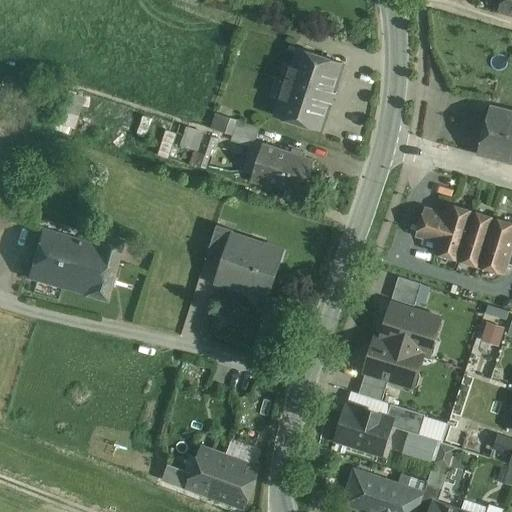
[(511,0),(501,0),(499,7),(501,9),(500,12),(511,15),(511,0)]
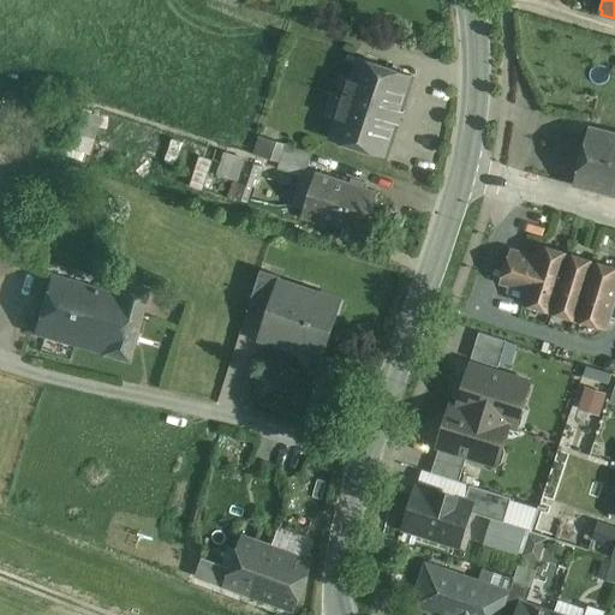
[(357,58),(330,139),(386,157),(396,124),(400,125),(404,112),(401,111),(412,76),(357,58)]
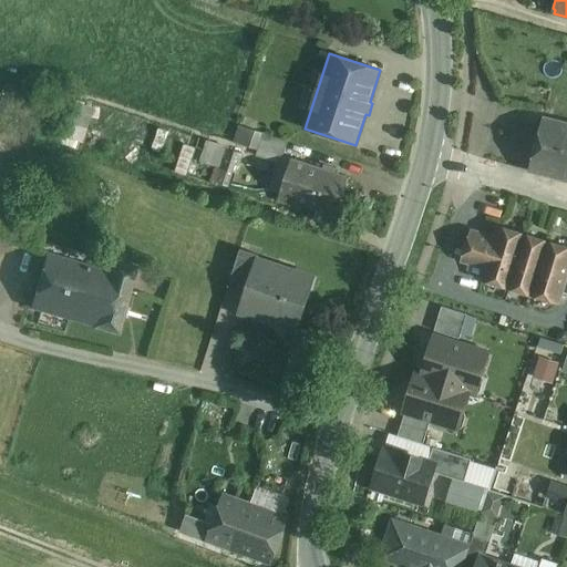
[(66,89),(50,83),(47,93),(63,99),(66,89)]
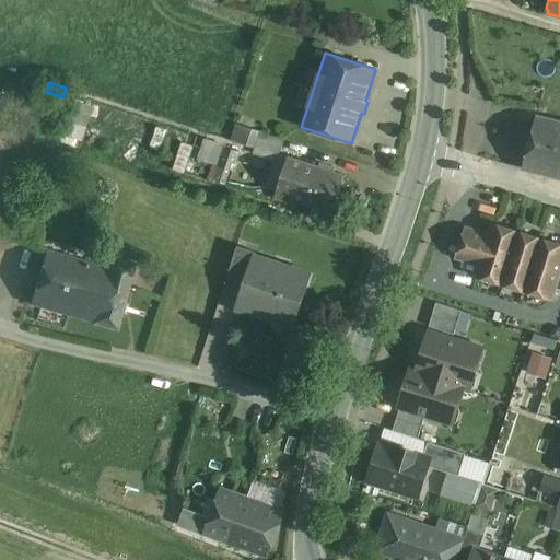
[(92,105),(73,98),(60,132),(79,139),(92,105)]
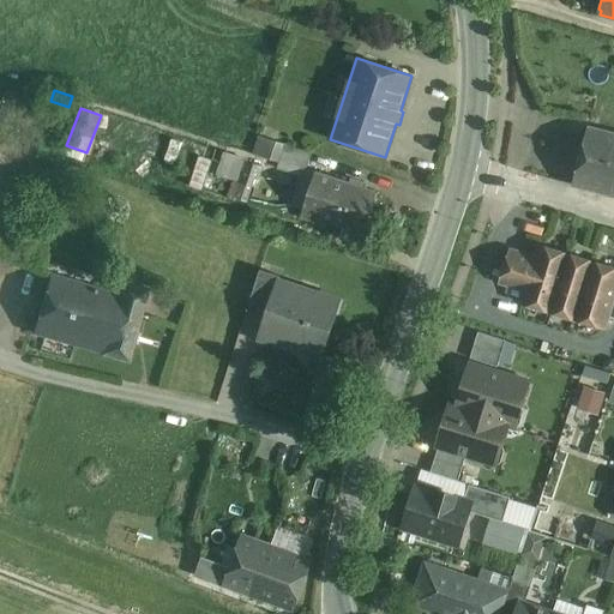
[(613,131),(594,125),(577,182),(613,193),(613,131)]
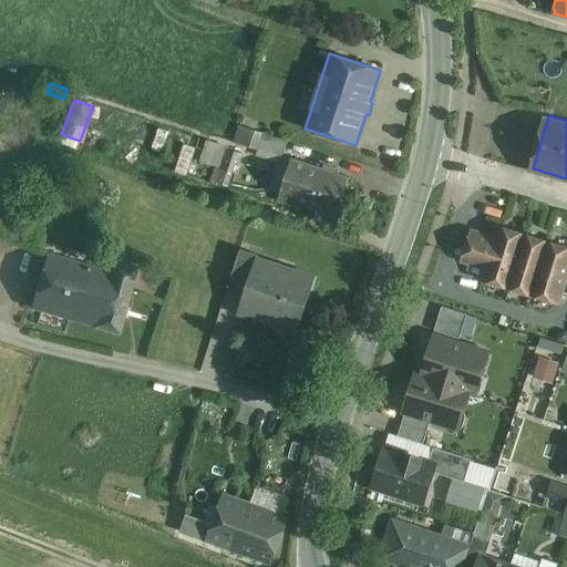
[(264,134),(240,126),(235,143),(258,151),(259,148),(264,134)]
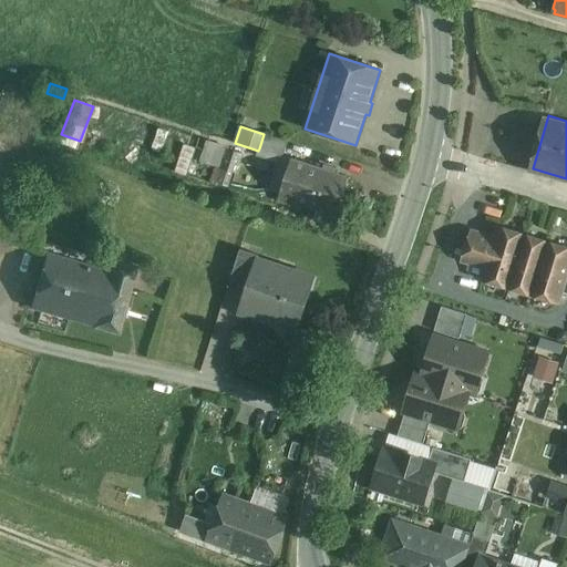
[(287,142),(264,134),(259,148),(282,156),(287,142)]
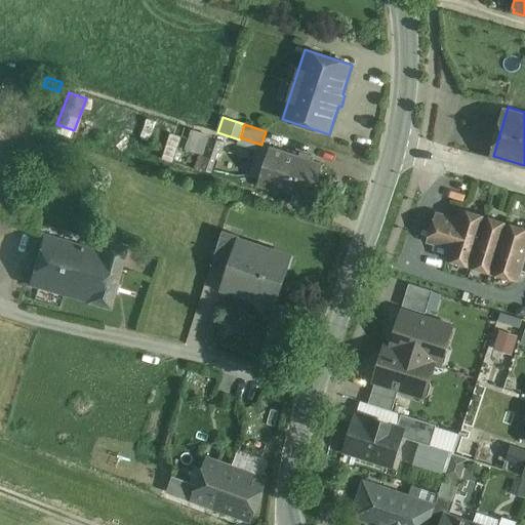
[(211,137),(192,131),(185,150),(200,154),(195,169),(204,173),(202,183),(210,186),(212,177),(209,176),(215,159),(205,156),(210,138),(211,137)]
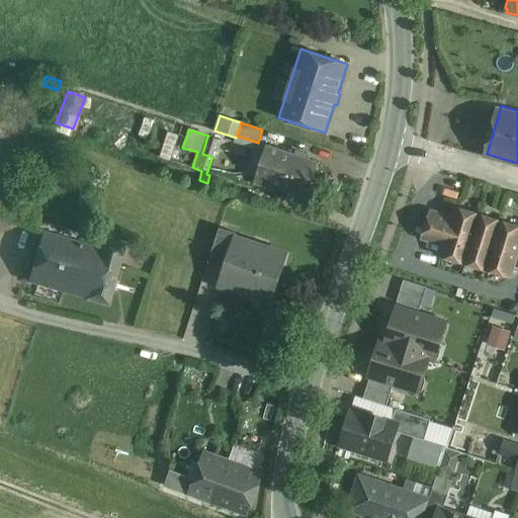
[(169,133),(161,157),(171,160),(180,136),(169,133)]
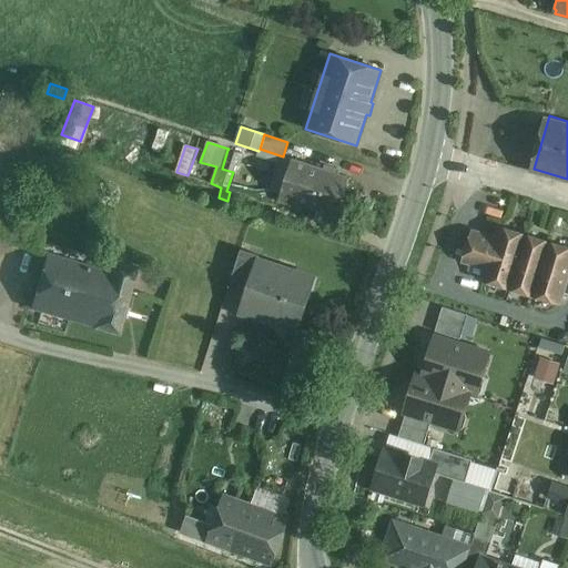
[(283,156),(260,149),(259,151),(257,156),(280,164),(281,164),(283,158),(283,156)]
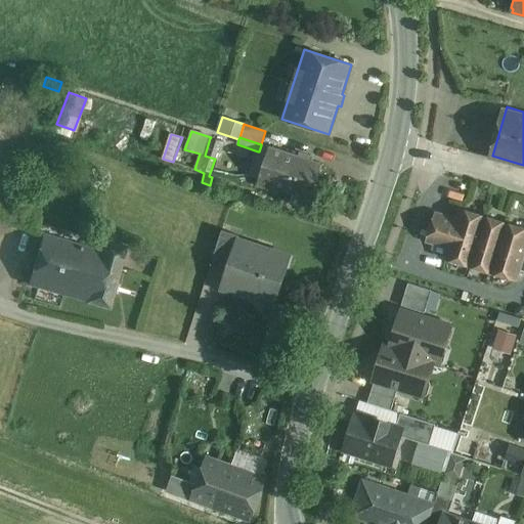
[(224,142),(210,138),(205,156),(215,159),(218,160),(224,142)]
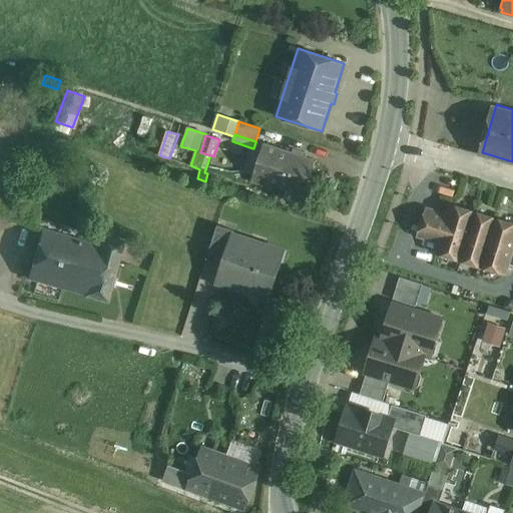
[(253,148),(252,148),(244,172),(254,175),(264,145),(255,142),(253,148)]
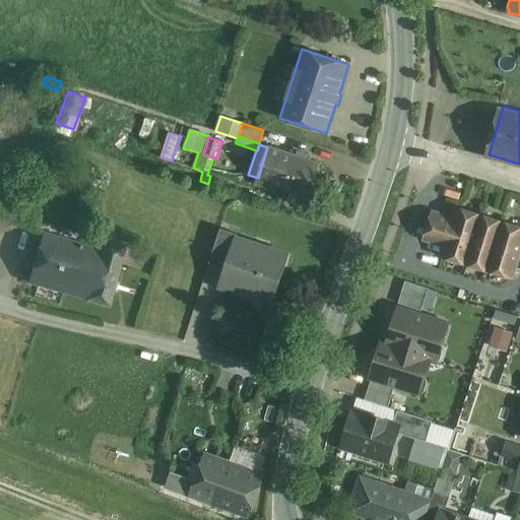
[(319,164),(267,147),(258,178),(256,184),(274,190),(275,186),(308,196),(319,164)]
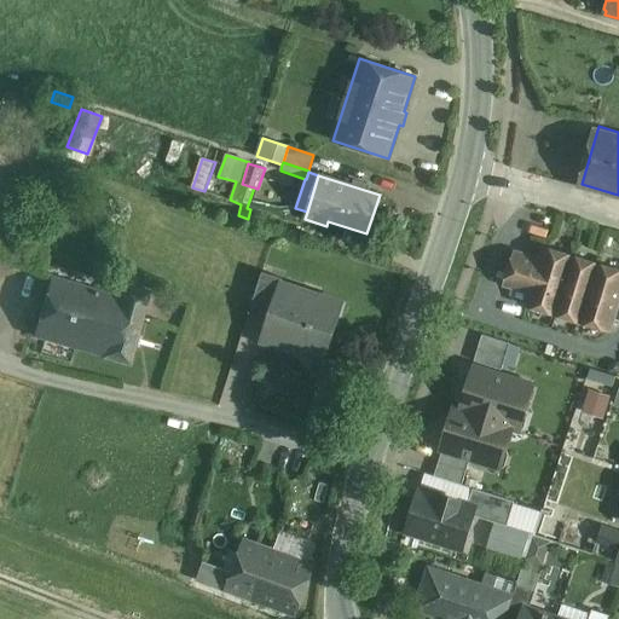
[(618,291),(618,272),(545,250),(542,264),(515,255),(507,283),(532,291),(528,305),(608,329),(618,291)]
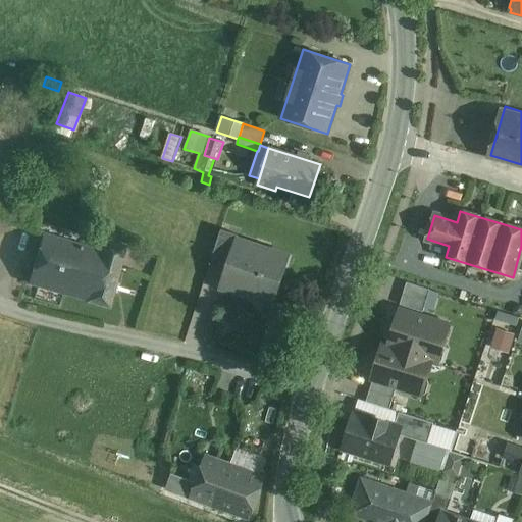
[(221,229),(212,258),(227,262),(236,240),(237,241),(239,235),(221,229)]
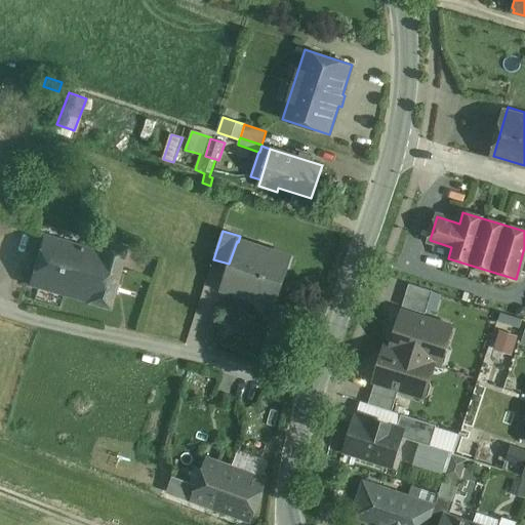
[(101,251),(43,235),(29,285),(88,303),(87,303),(110,310),(126,247),(104,242),(101,251)]
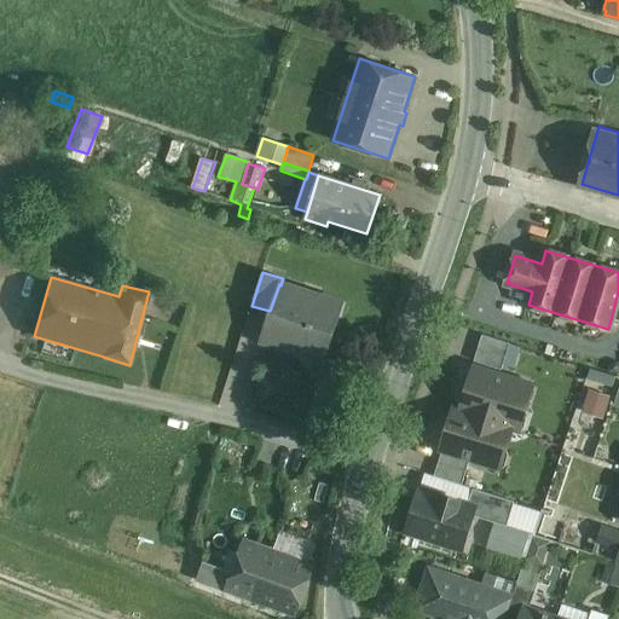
[(281,285),(279,284),(270,311),(261,339),(325,360),(343,306),(281,285)]
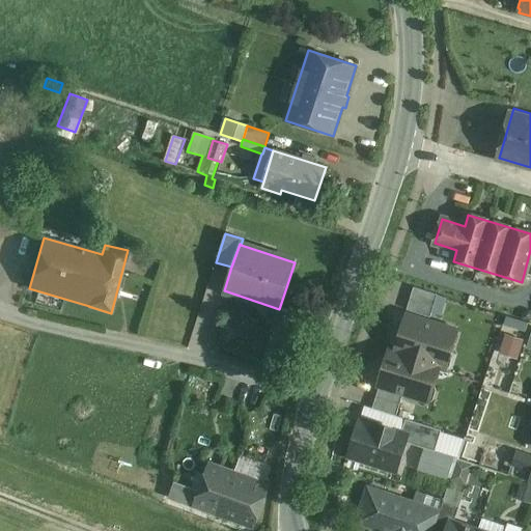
[(438,295),(414,287),(407,310),(430,317),(438,295)]
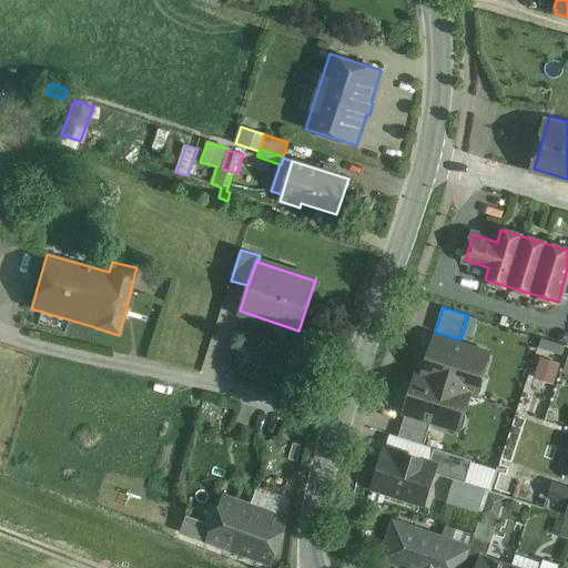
[(561,353),(565,344),(540,336),(538,345),(561,353)]
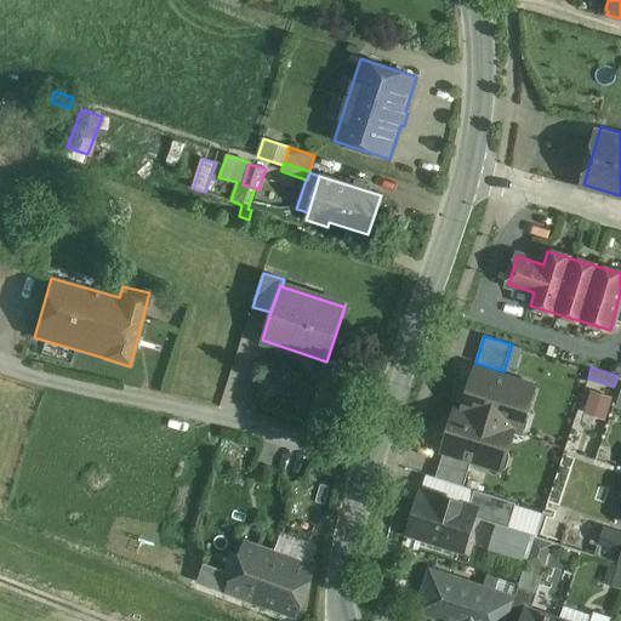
[(535,387),(476,369),(460,421),(453,419),(443,451),(444,451),(472,460),(496,468),(501,450),(507,453),(520,411),(527,414),(535,387)]
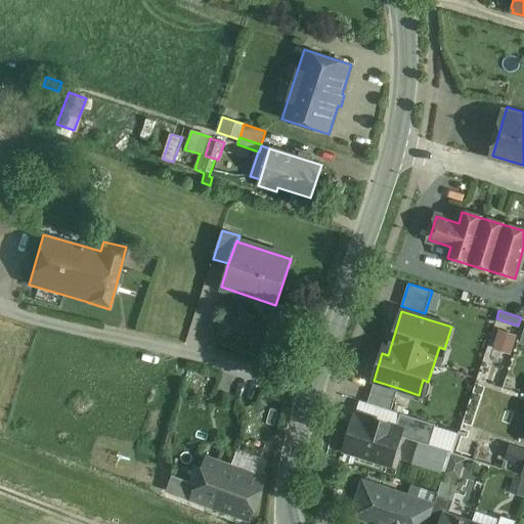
[(496,329),(491,347),(512,352),(517,334),(496,329)]
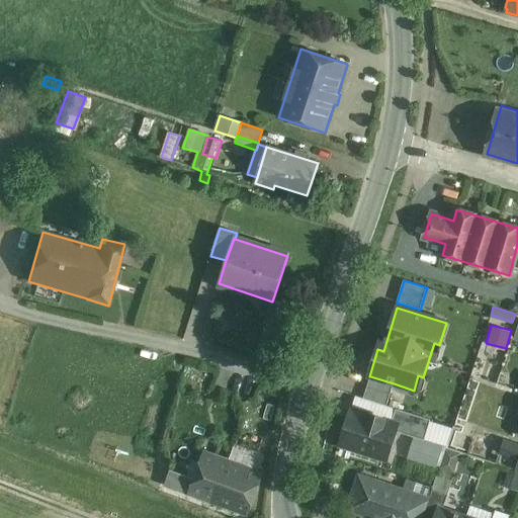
[(394,383),(370,376),(363,399),(386,406),(394,383)]
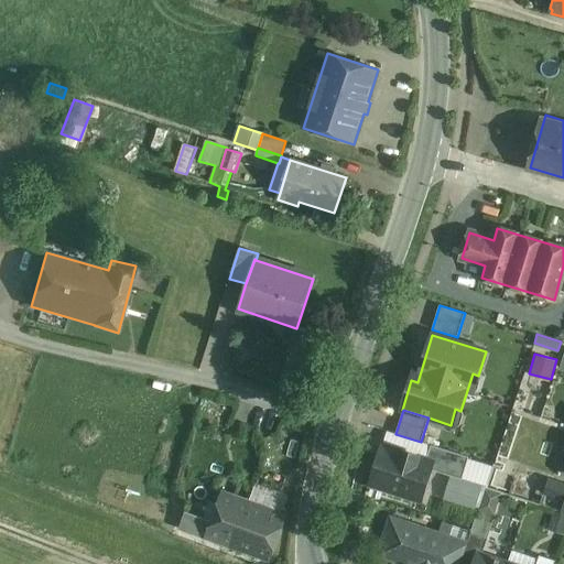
[(419,456),(402,451),(401,453),(382,446),(371,485),(421,500),(431,470),(433,463),(426,461),(419,457),(419,456)]
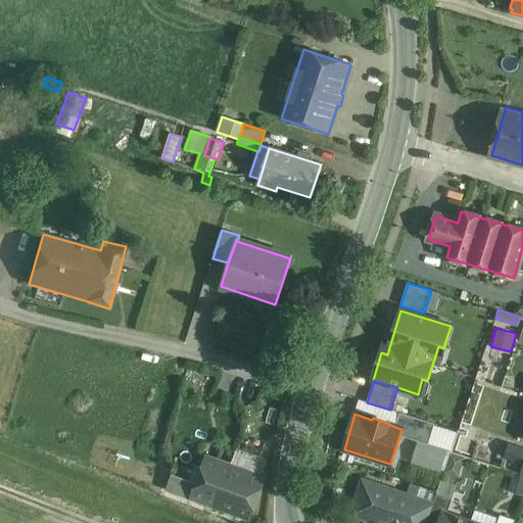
[(435,424),(399,414),(395,427),(401,429),(399,436),(428,444),(435,424)]
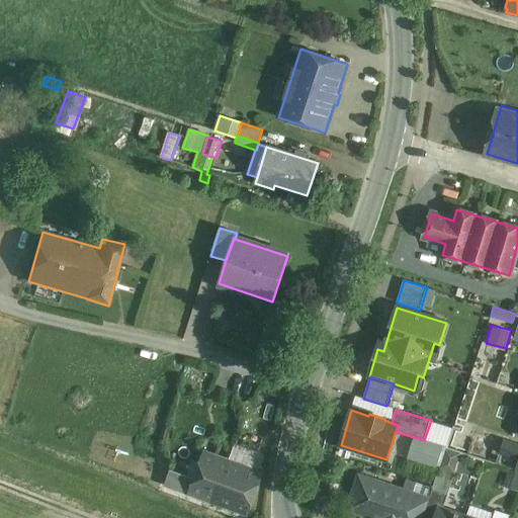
[(458,453),(447,449),(442,463),(450,466),(458,453)]
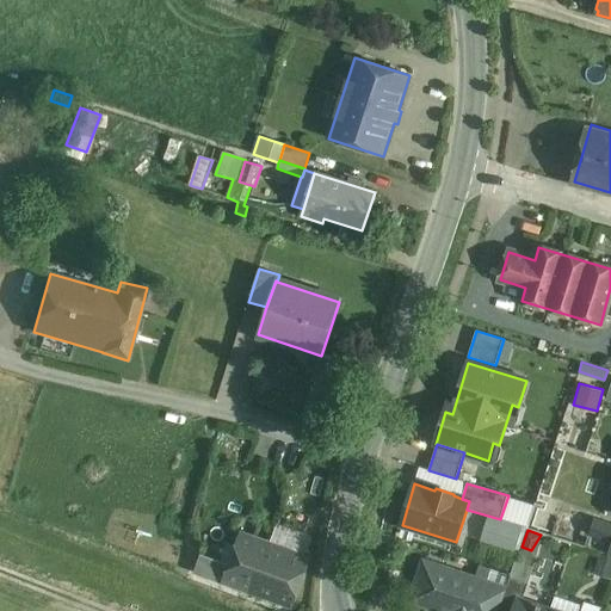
[(312,557),(241,531),(229,565),(222,582),(292,609),(312,557)]
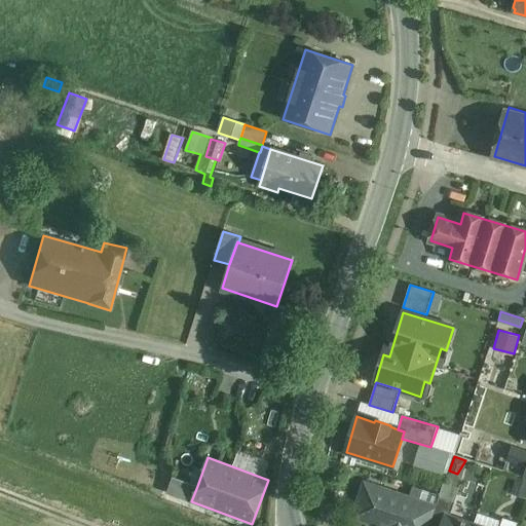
[(189,482),(174,477),(167,492),(191,501),(197,486),(189,482)]
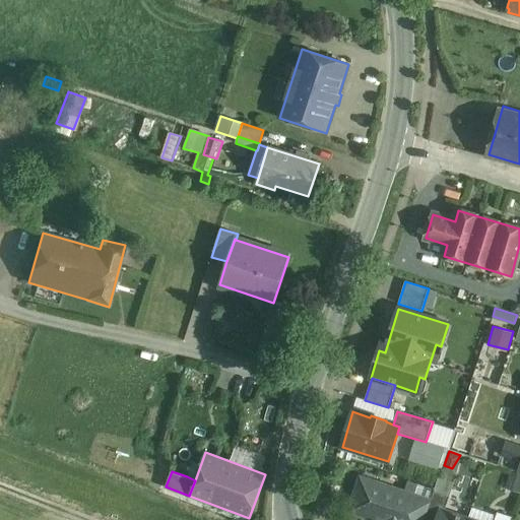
[(519,490),(519,486),(519,473),(511,471),(507,485),(519,490)]
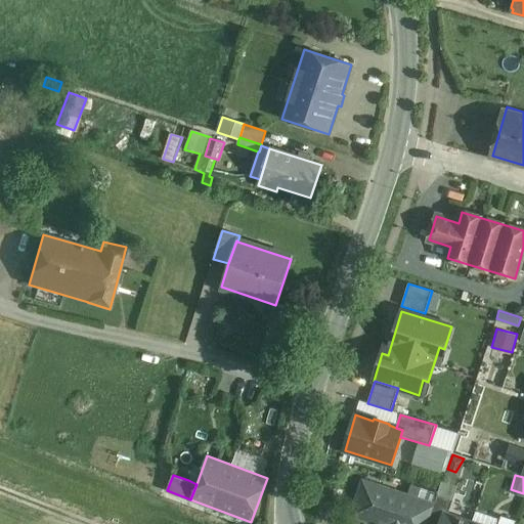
[(413,523),(422,501),(363,482),(352,516),(376,523),(413,523)]
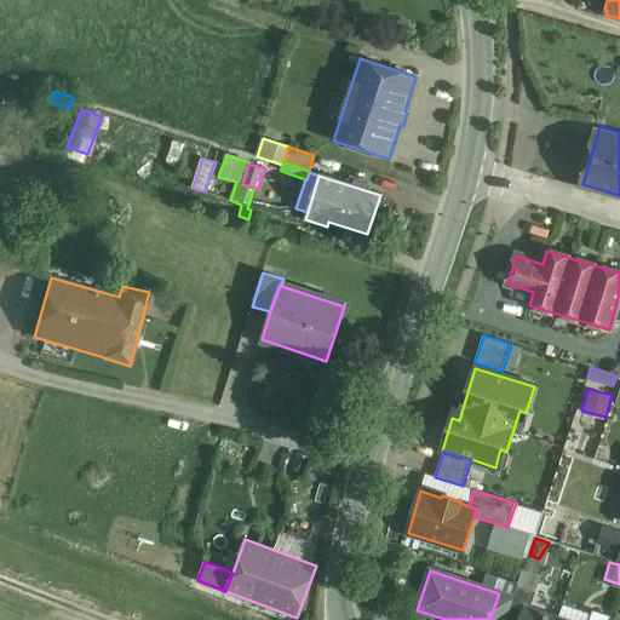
[(514,598),(506,619),(521,619),(526,608),(530,609),(537,592),(518,585),(514,598)]
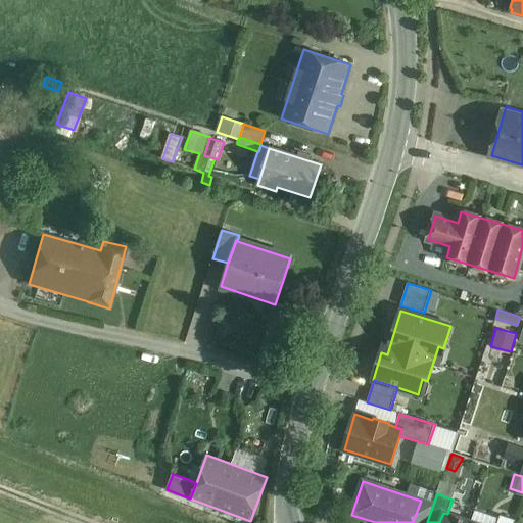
[(427,522),(433,505),(421,501),(413,522),(427,522)]
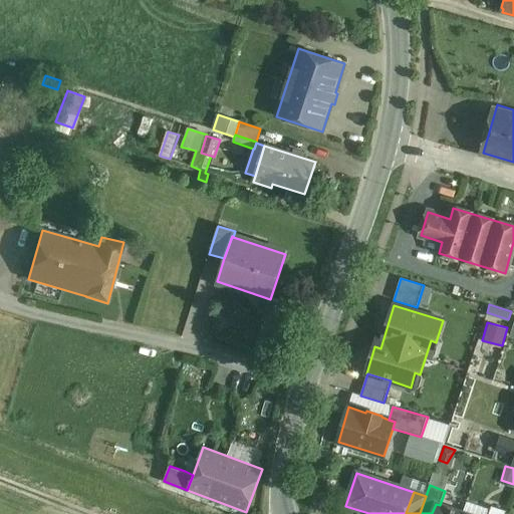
[(440,505),(436,504),(432,513),(463,513),(440,505)]
